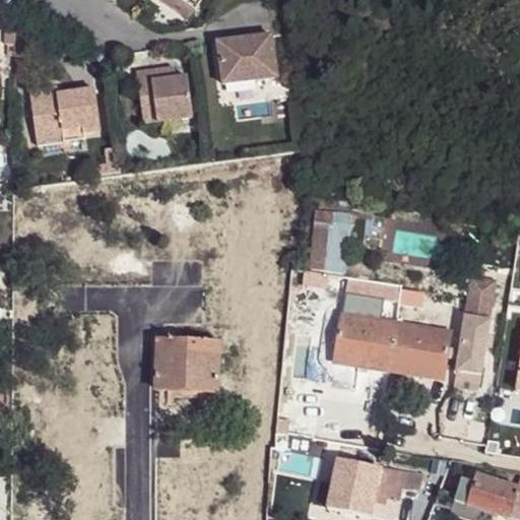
[(223,84),(280,77),(274,31),(217,39),(223,84)]
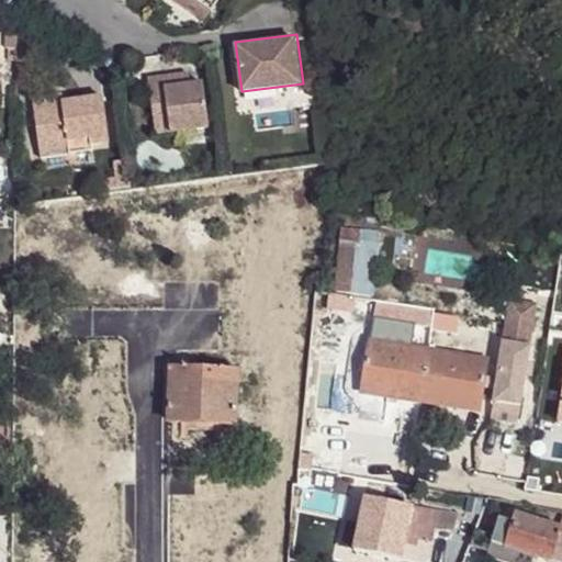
[(189,70),(164,75),(165,83),(190,80),(189,70)]
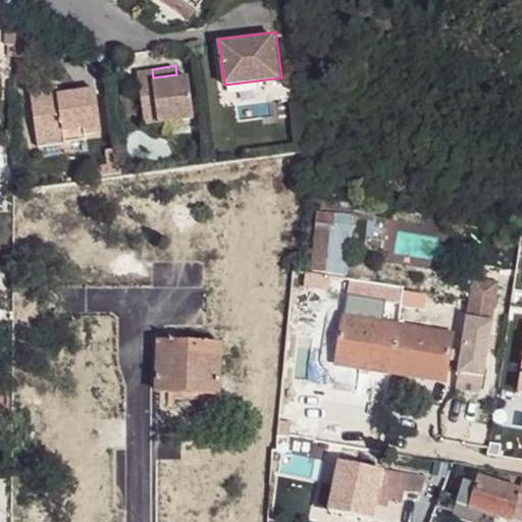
[(153,77),(152,69),(139,70),(147,125),(195,117),(187,73),(176,74),(153,77)]
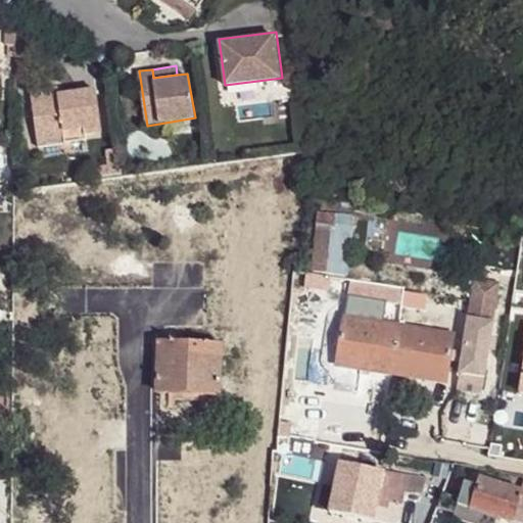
[(63,129),(84,126),(101,124),(96,87),(58,91),(58,85),(32,88),(40,145),(64,142),(63,129)]
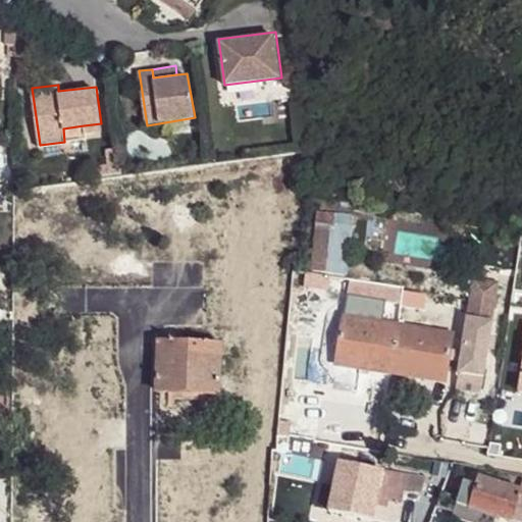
[(86,139),(84,125),(63,128),(64,142),(86,139)]
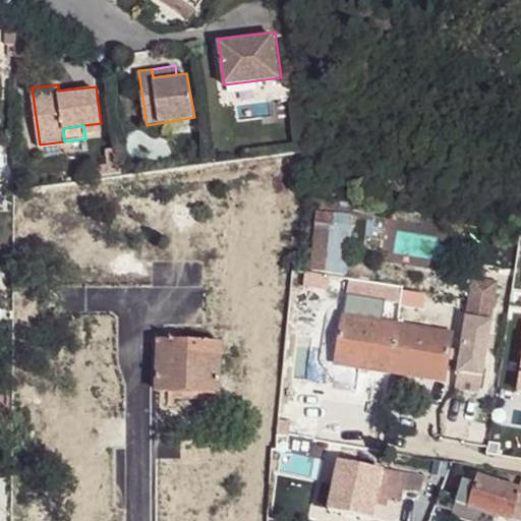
[(320,207),(313,271),(346,274),(353,209),(320,207)]
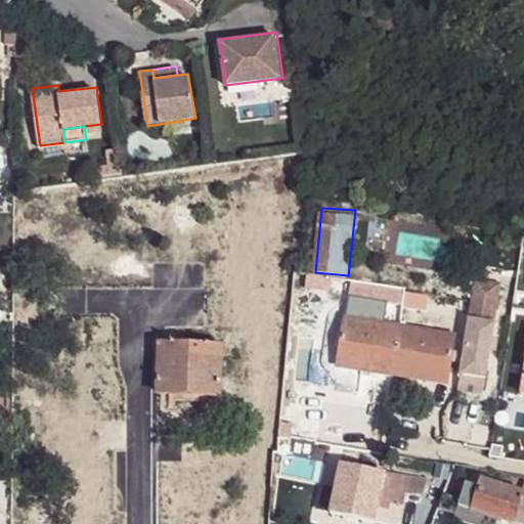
[(470,279),(464,319),(490,323),(496,284),(470,279)]
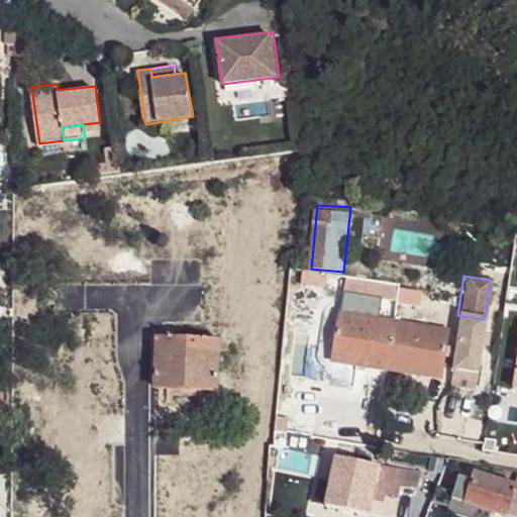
[(377,312),(389,314),(393,286),(381,283),(377,312)]
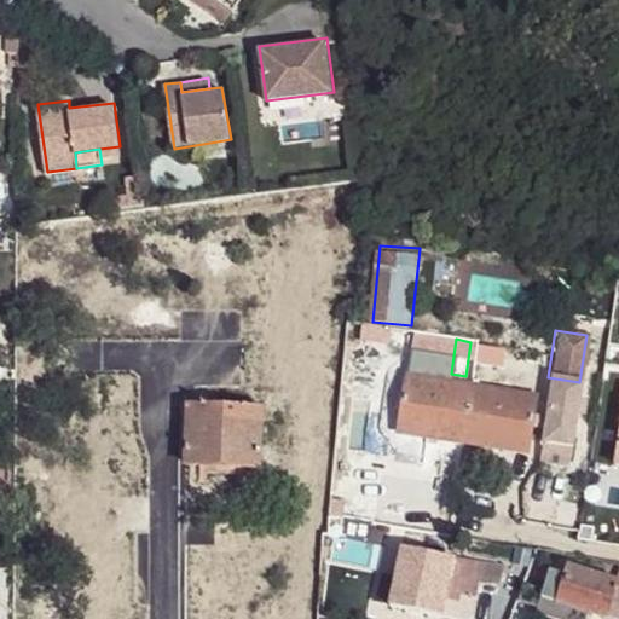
[(457,441),(466,385),(400,375),(393,414),(429,421),(427,435),(457,441)]
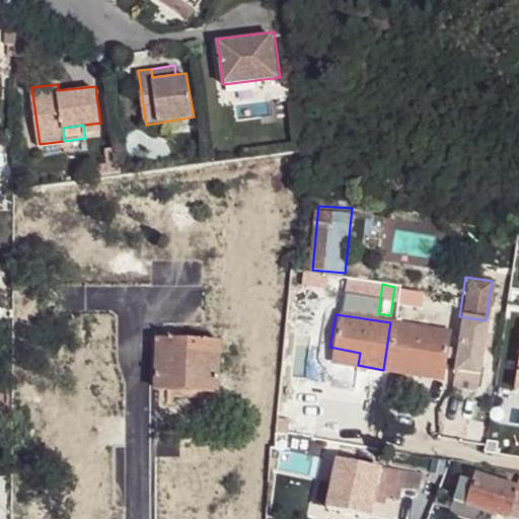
[(486,320),(459,316),(447,388),(473,392),(486,320)]
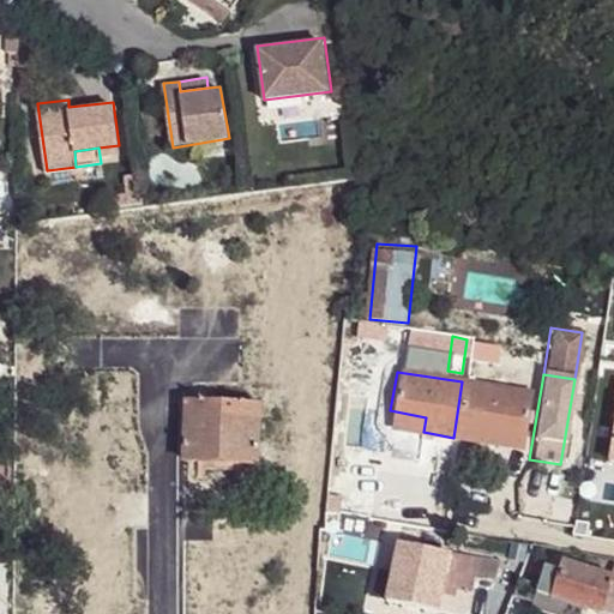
[(613,377),(611,393),(613,393),(603,458),(613,459),(613,377)]
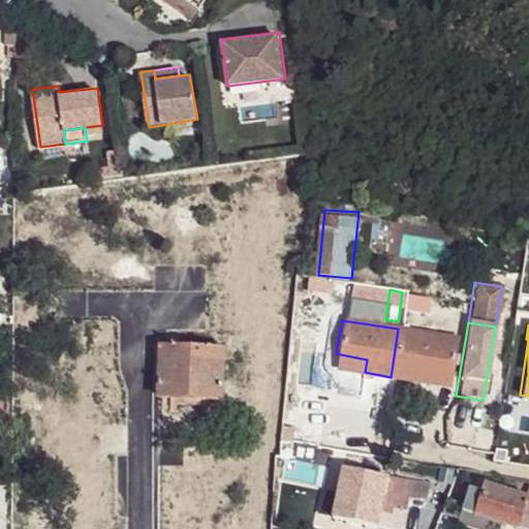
[(453,339),(398,329),(391,377),(413,381),(415,369),(447,374),(453,339)]
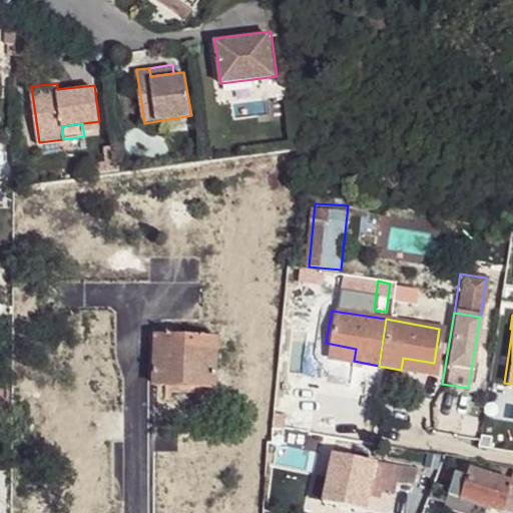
[(215,350),(215,337),(155,335),(152,385),(213,389),(215,350)]
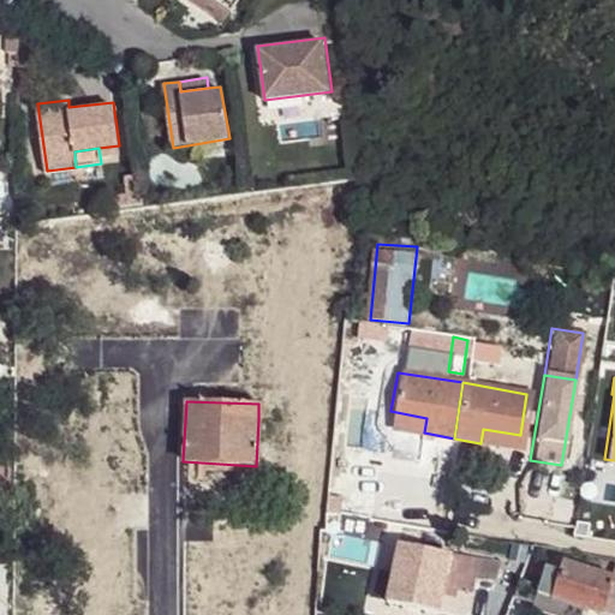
[(266,404),(258,404),(258,419),(294,421),(294,408),(266,407),(266,404)]
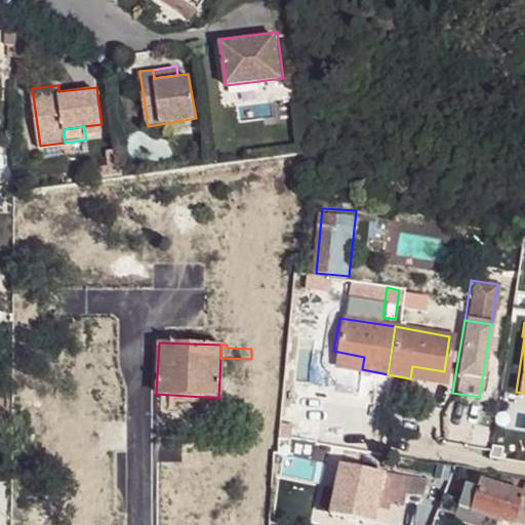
[(364,357),(333,351),(331,364),(362,369),(364,357)]
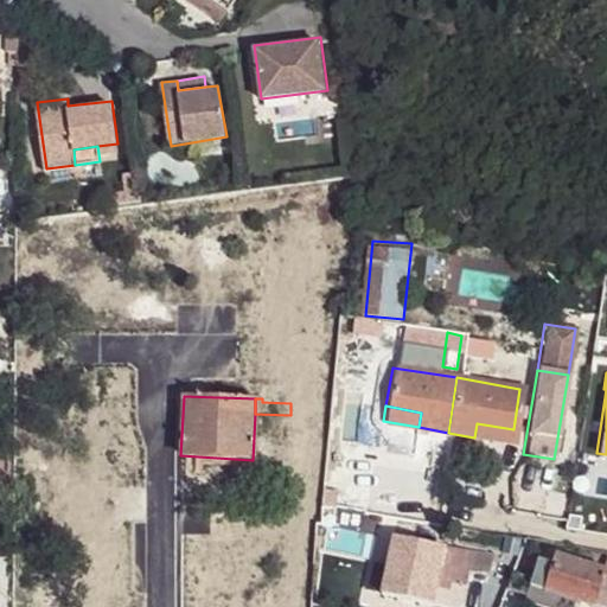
[(511,445),(513,429),(477,423),(474,438),(511,445)]
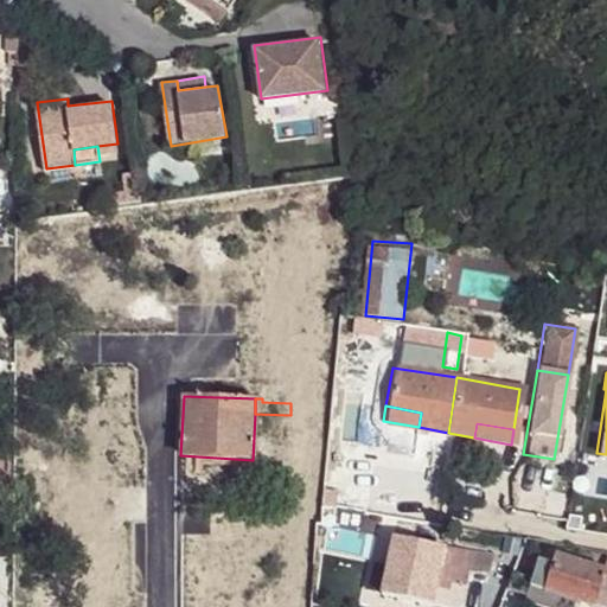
[(436,586),(447,548),(393,536),(381,590),(432,602),(436,586)]
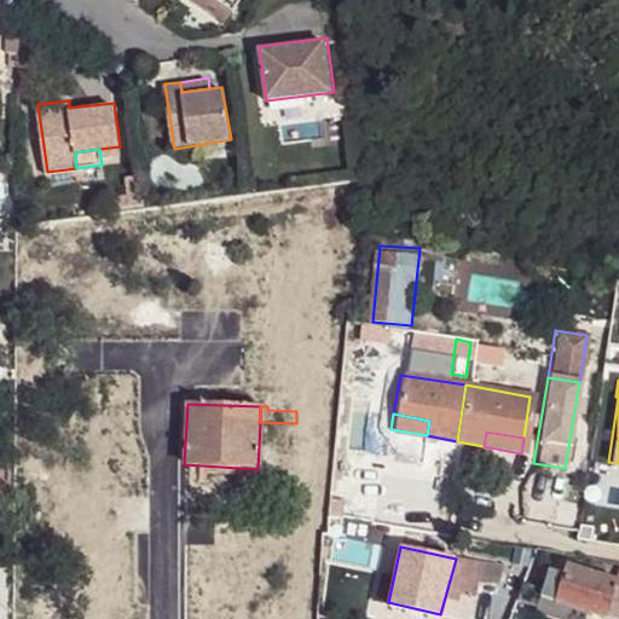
[(474,599),(479,580),(499,582),(502,567),(456,559),(445,597),(458,600),(460,593),(474,599)]
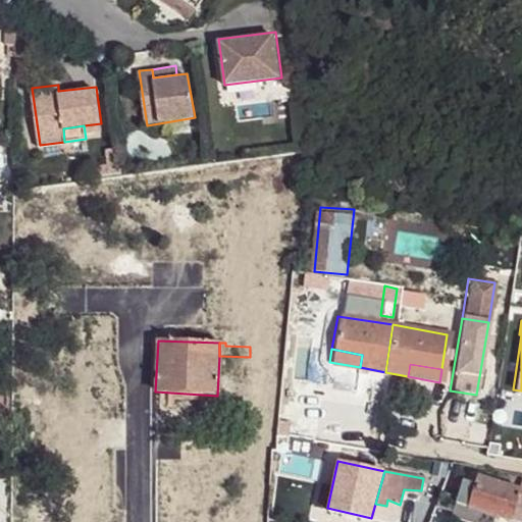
[(458,499),(455,510),(469,514),(471,508),(521,521),(521,482),(519,491),(477,479),(475,485),(462,482),(458,499)]
